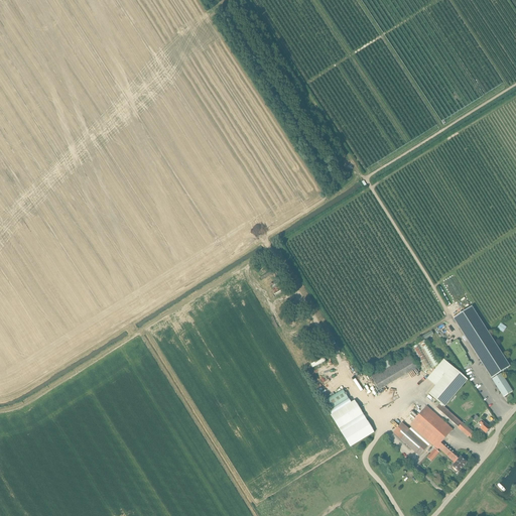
[(467,310),(454,318),(492,379),(492,380),(504,397),(510,394),(512,392),(501,374),(500,373),(505,370),(510,367),(472,307),(467,310)]
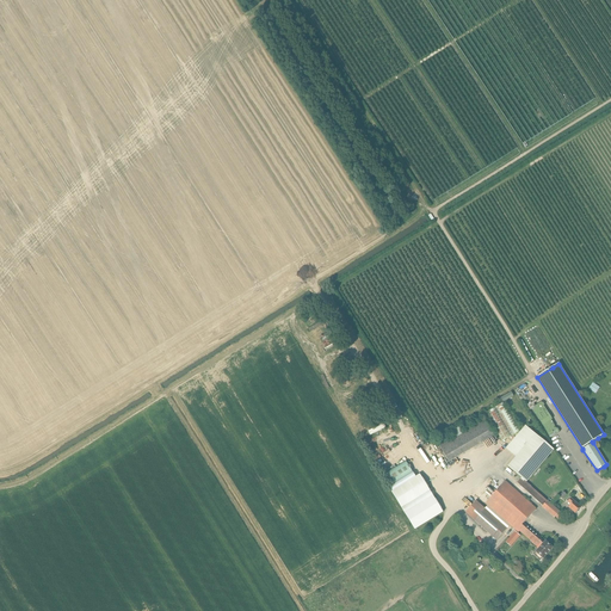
[(511,392),(498,400),(500,405),(513,396),(511,392)]
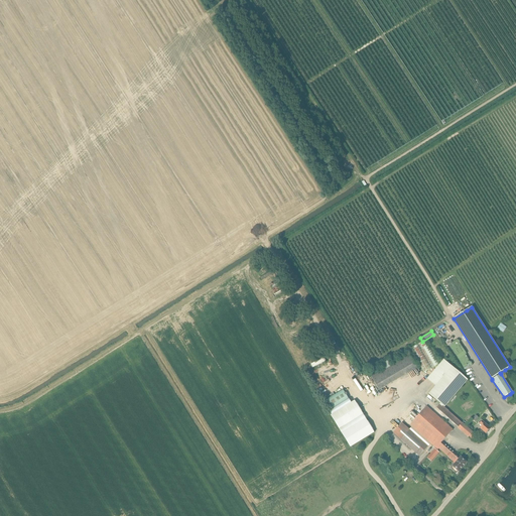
[(440,364),(426,340),(410,349),(424,373),(440,364)]
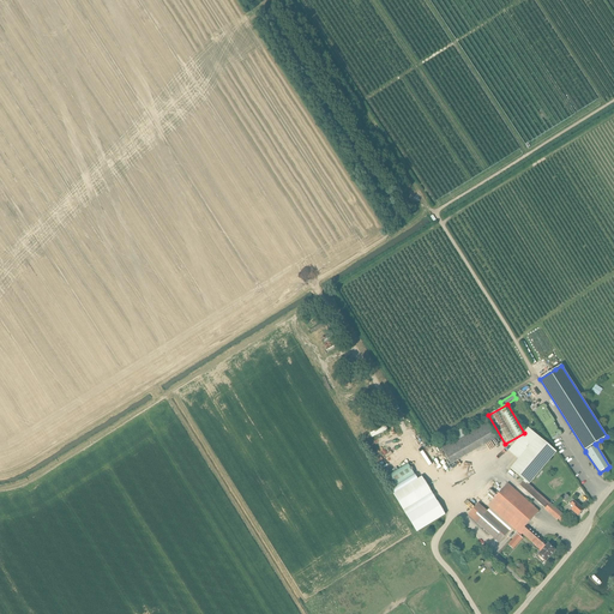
[(451,464),(453,463),(493,439),(498,437),(488,421),(467,434),(462,427),(452,432),(456,440),(441,449),(451,464)]
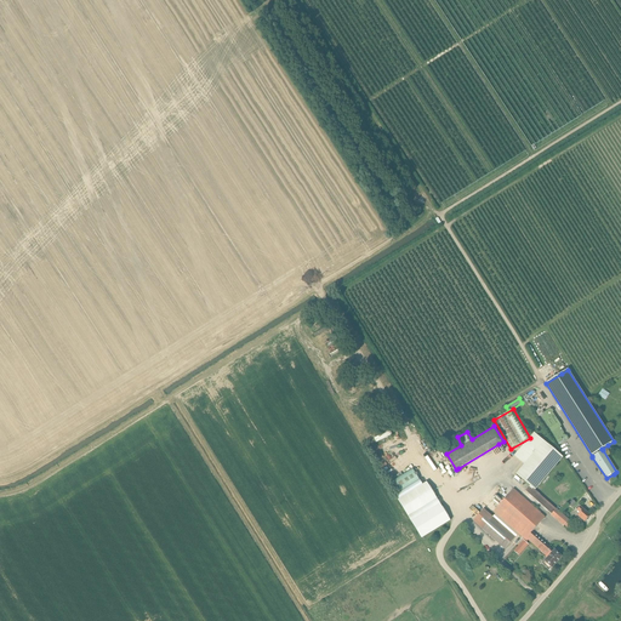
[(389,431),(374,439),(376,443),(392,434),(389,431)]
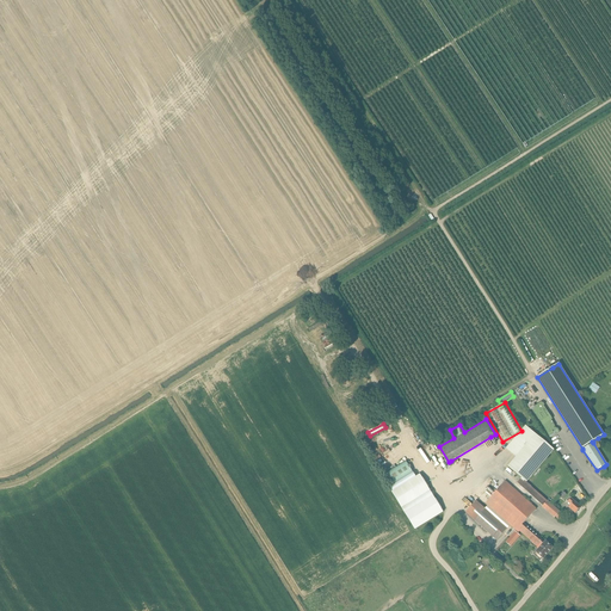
[(554,450),(532,431),(525,426),(506,449),(516,457),(507,467),(526,482),(554,450)]
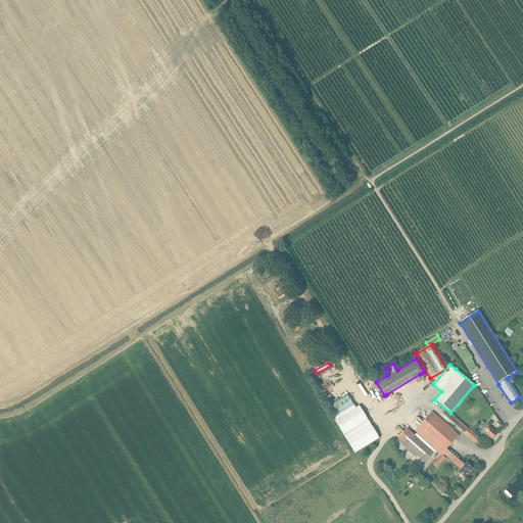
[(521,403),(518,398),(511,402),(514,408),(521,403)]
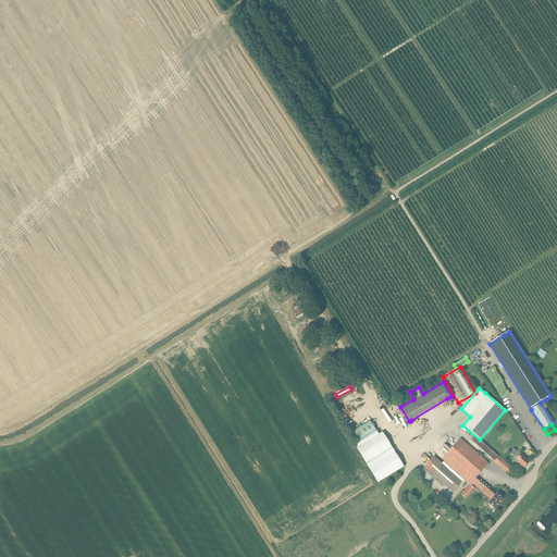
[(383,433),(357,448),(367,463),(392,448),(383,433)]
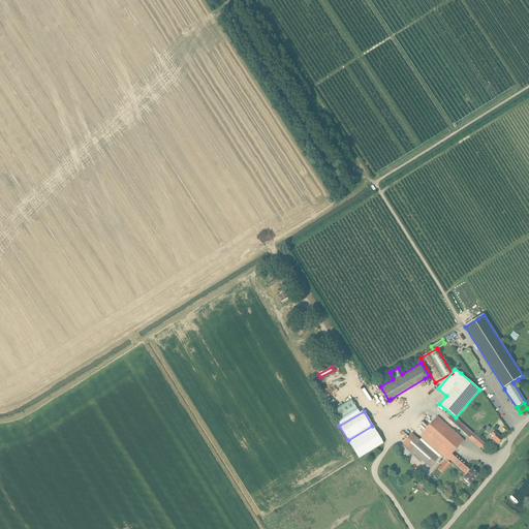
[(447,418),(467,436),(470,438),(469,439),(480,448),(480,447),(486,452),(488,448),(489,447),(484,444),(485,443),(473,434),(452,413),(447,418)]
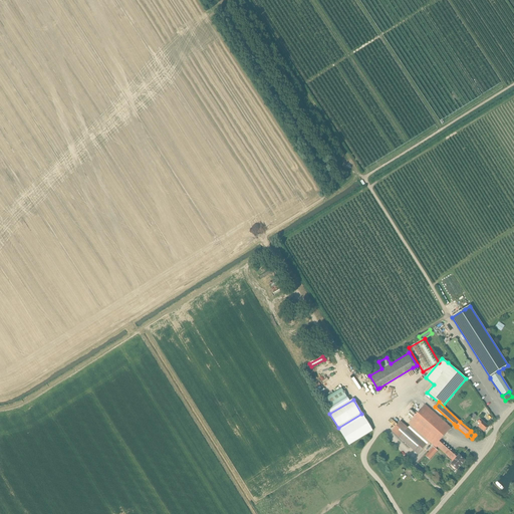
[(441,440),(451,428),(425,405),(408,424),(410,426),(429,442),(434,447),(441,440)]
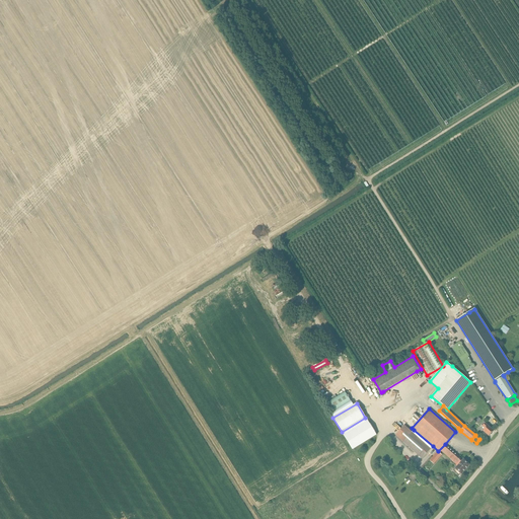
[(368,421),(344,436),(352,450),(376,435),(368,421)]
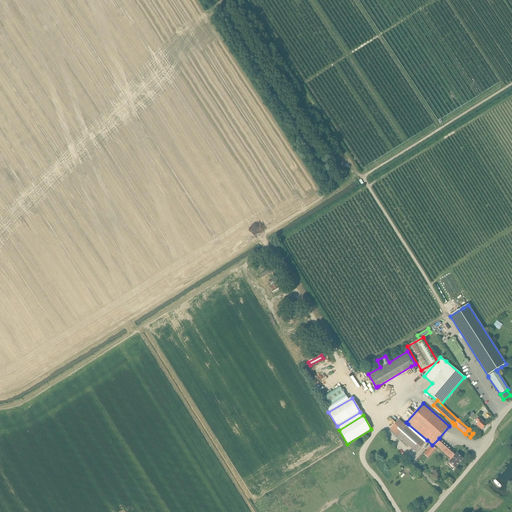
[(476,425),(482,431),(487,425),(477,416),(474,419),(476,421),(475,421),(478,423),(476,425)]
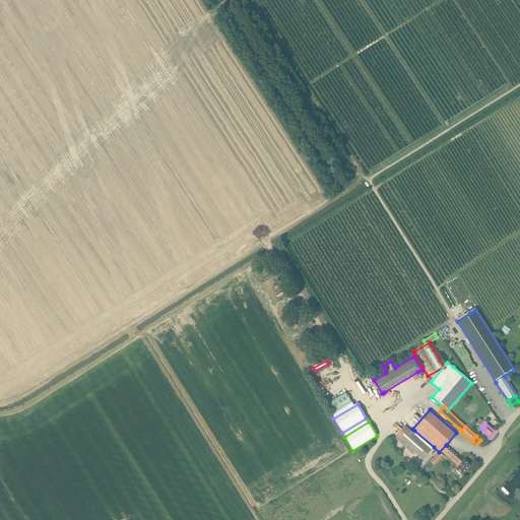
[(432,450),(412,433),(405,427),(396,436),(423,460),(432,450)]
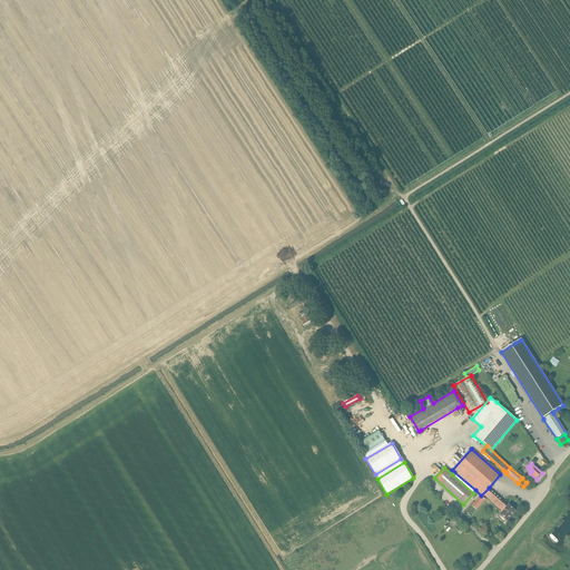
[(508,505),(502,500),(489,488),(481,495),(483,498),(484,495),(502,512),(499,516),(507,522),(516,511),(509,504),(508,505)]
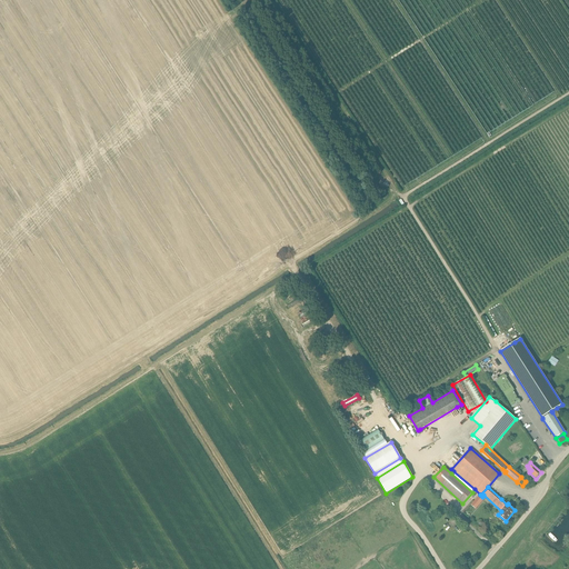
[(471,506),(475,509),(483,499),(479,496),(471,506)]
